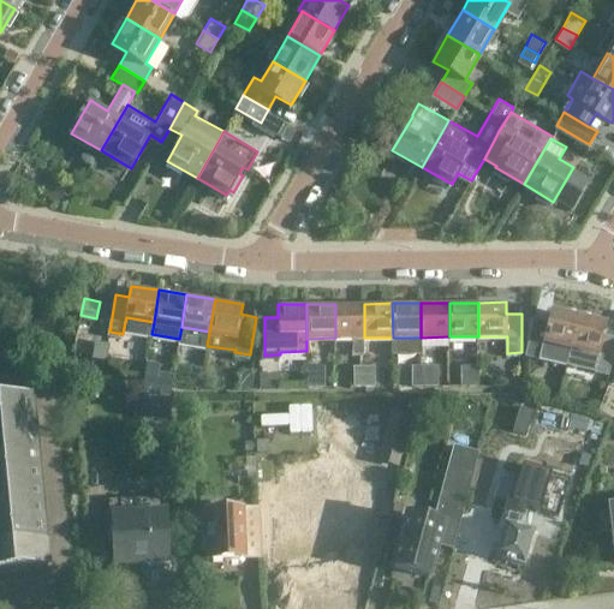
[(364,304),(335,304),(335,338),(353,338),(353,352),(364,352),(364,338),(364,304)]
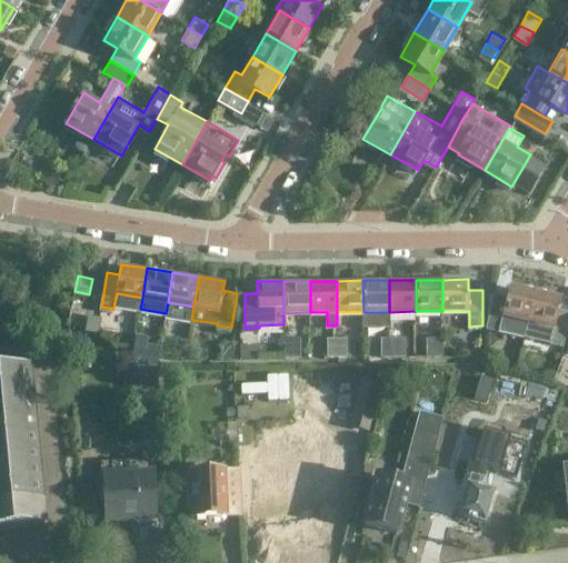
[(526,335),(537,290),(510,283),(508,294),(495,291),(487,325),(526,335)]
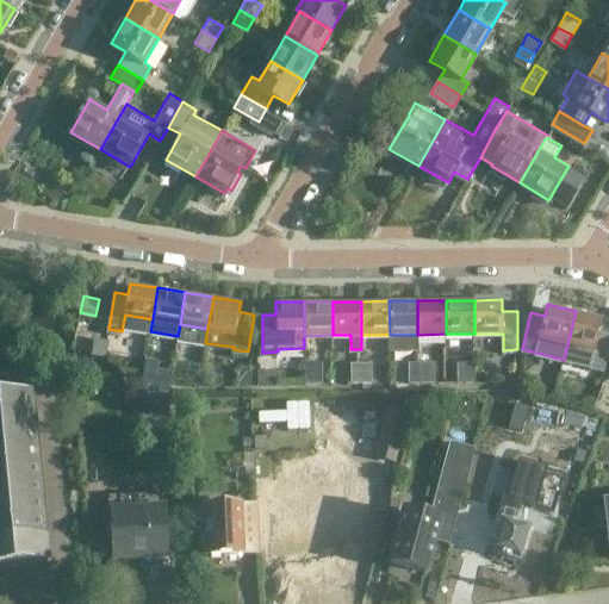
[(576,311),(564,360),(604,369),(608,350),(608,330),(601,329),(603,317),(576,311)]
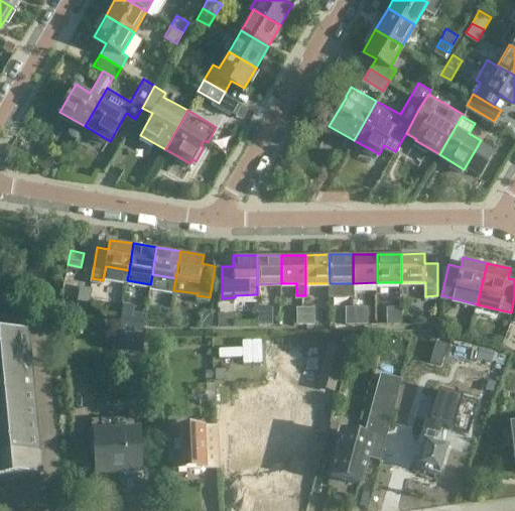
[(123,297),(121,315),(135,316),(137,299),(123,297)]
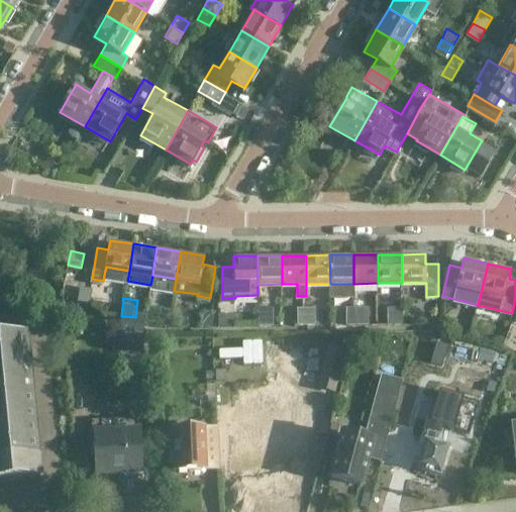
[(354,305),(354,322),(369,322),(369,304),(354,305)]
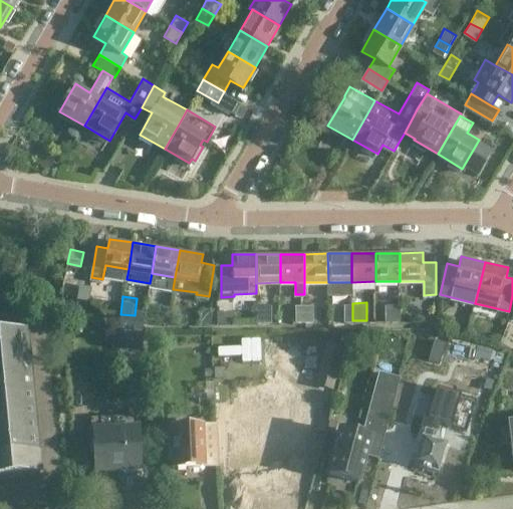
[(386,302),(386,320),(401,320),(401,302),(386,302)]
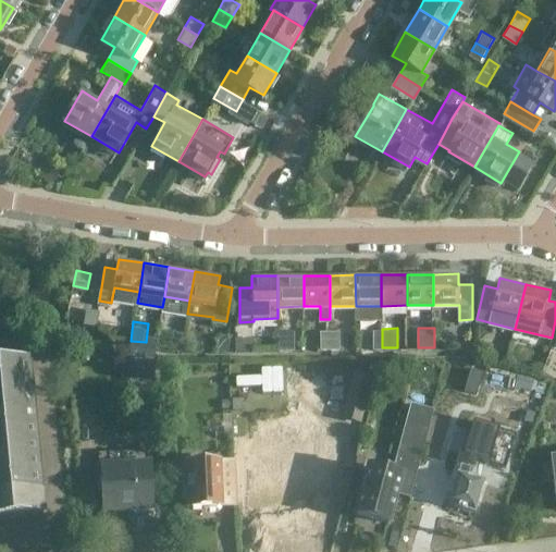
[(173,329),(171,347),(181,348),(183,330),(173,329)]
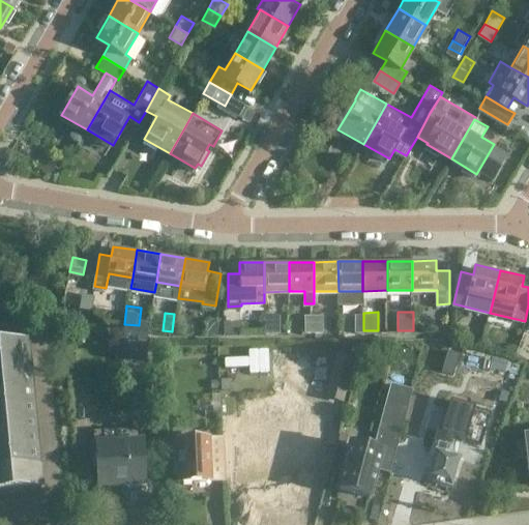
[(265,313),(265,331),(281,331),(281,313),(265,313)]
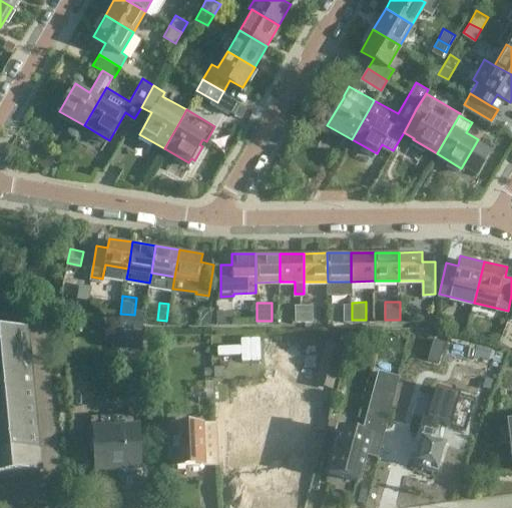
[(296,320),(304,320),(304,303),(295,303),(296,320)]
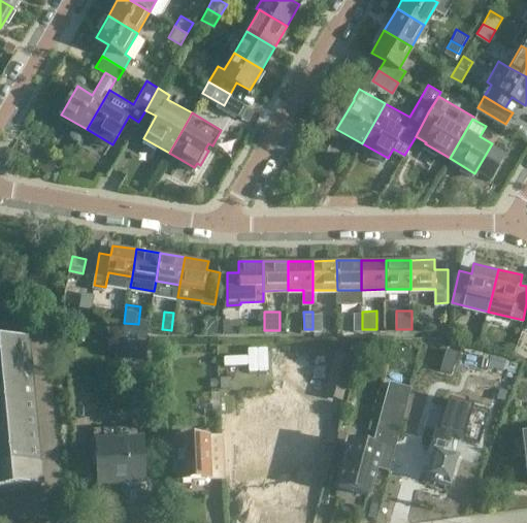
[(313,312),(313,329),(323,329),(322,312),(313,312)]
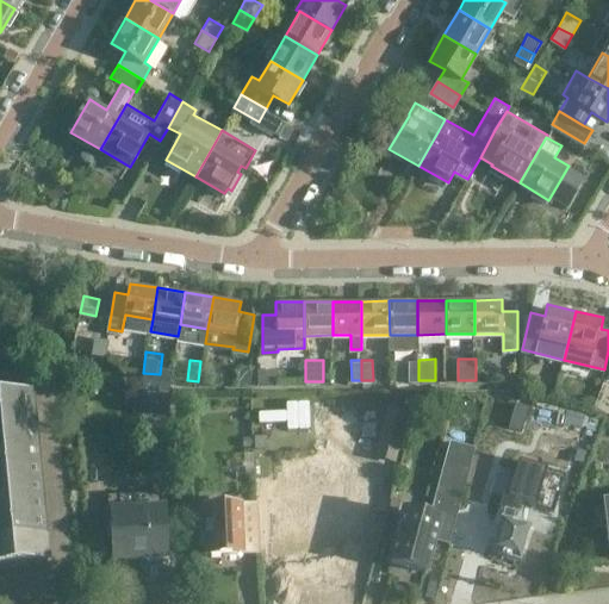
[(401,380),(418,380),(418,360),(401,360),(401,380)]
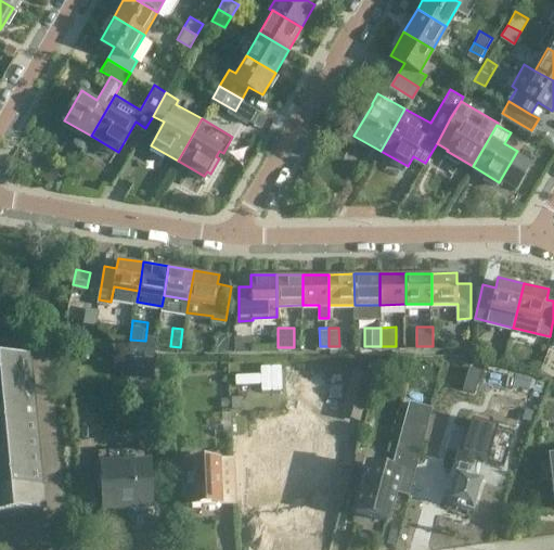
[(0,509),(43,506),(28,354),(0,356),(0,509)]
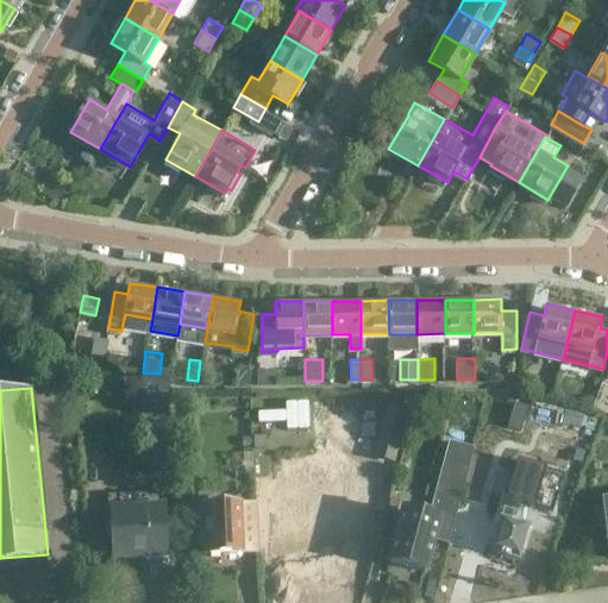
[(135,389),(133,408),(154,409),(155,390),(135,389)]
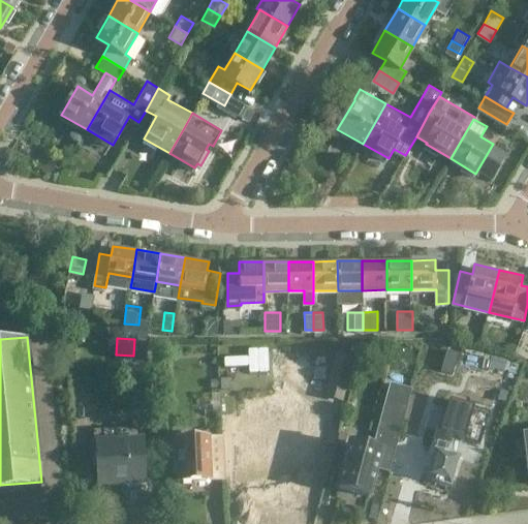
[(336,351),(324,396),(342,400),(353,357),(336,351)]
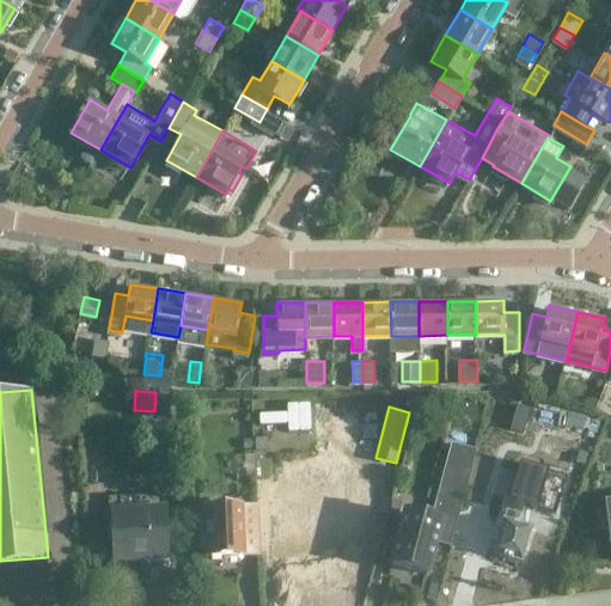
[(591,416),(587,427),(597,429),(600,418),(591,416)]
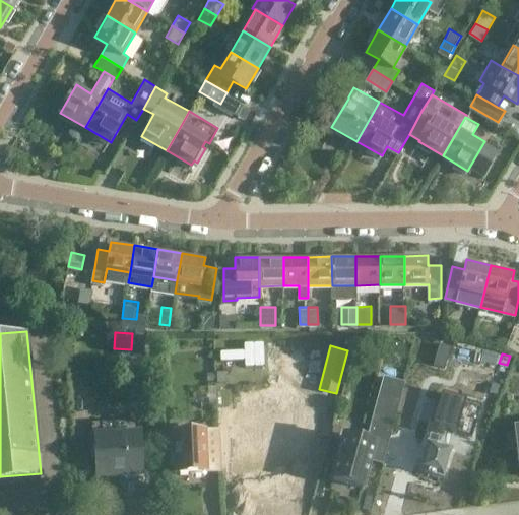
[(225,369),(216,369),(217,380),(225,379),(225,369)]
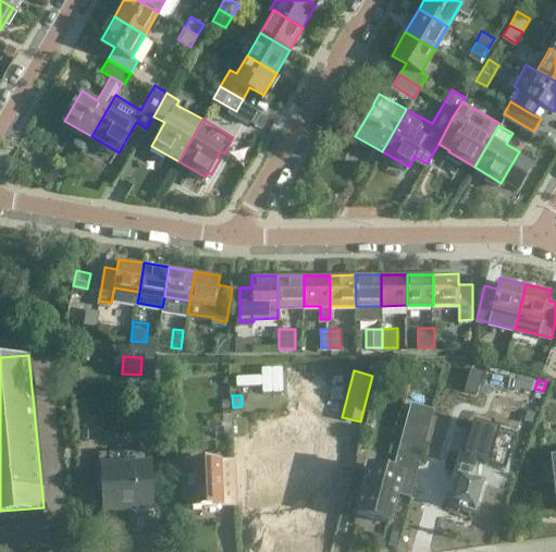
[(411,402),(392,469),(403,473),(397,492),(410,495),(434,408),(411,402)]
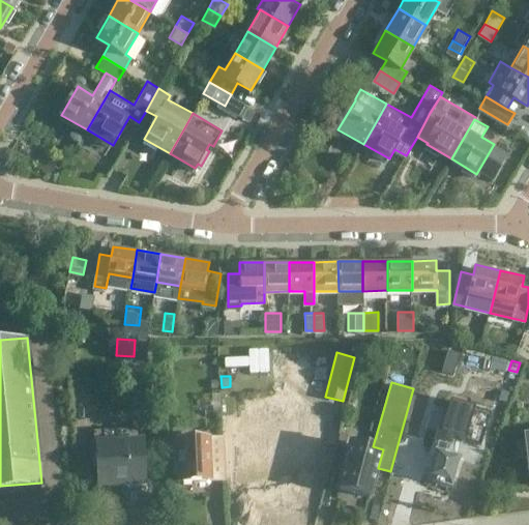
[(438,440),(428,476),(451,484),(460,456),(447,453),(452,434),(481,442),(491,409),(450,397),(440,430),(441,431),(439,440),(438,440)]
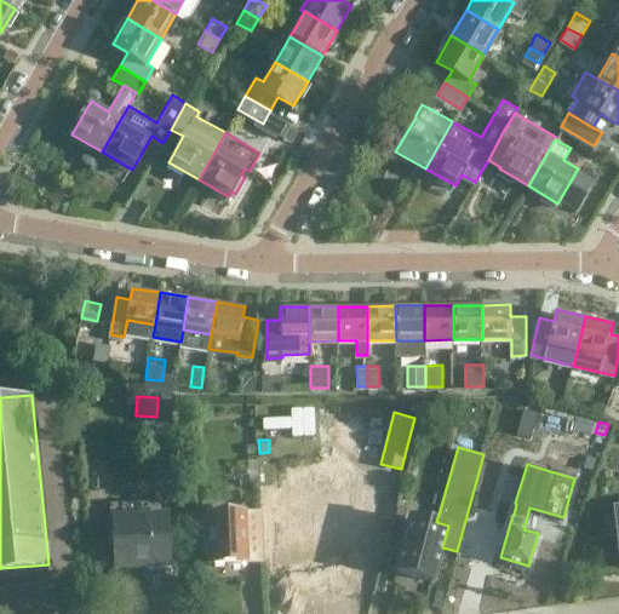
[(340,534),(337,495),(337,491),(307,493),(307,498),(286,498),(290,547),(309,546),(309,552),(333,551),(332,534),(340,534)]
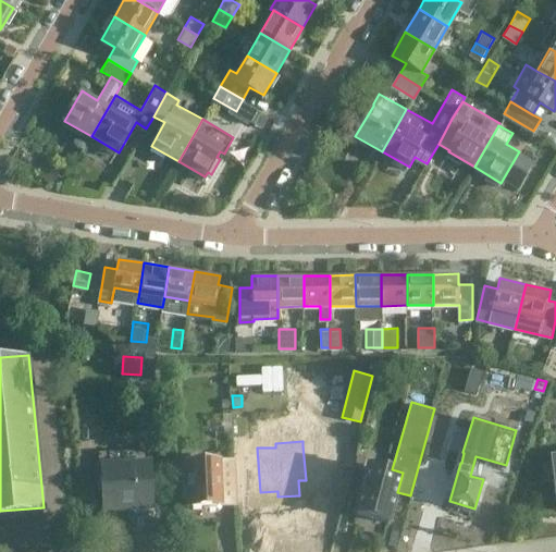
[(153,505),(151,460),(101,463),(103,507),(153,505)]
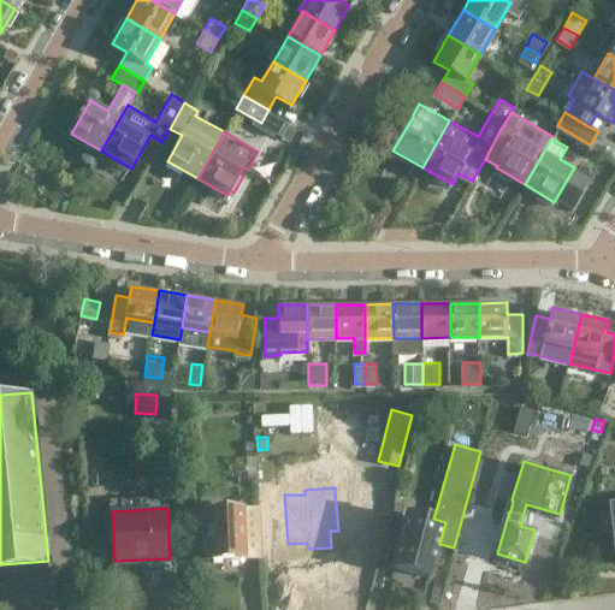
[(246,555),(243,508),(206,509),(207,523),(202,523),(203,540),(208,540),(210,557),(246,555)]
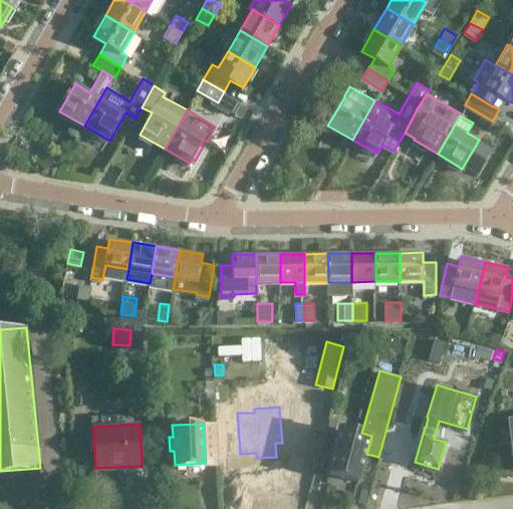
[(340,429),(329,473),(348,478),(358,481),(366,454),(371,436),(361,433),(361,435),(340,429)]
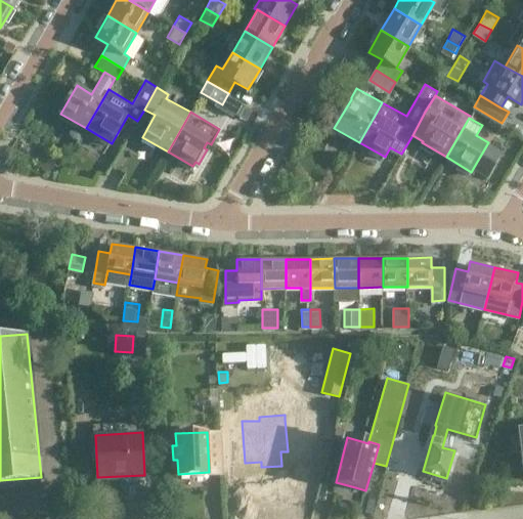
[(250,474),(252,487),(276,484),(274,470),(250,474)]
